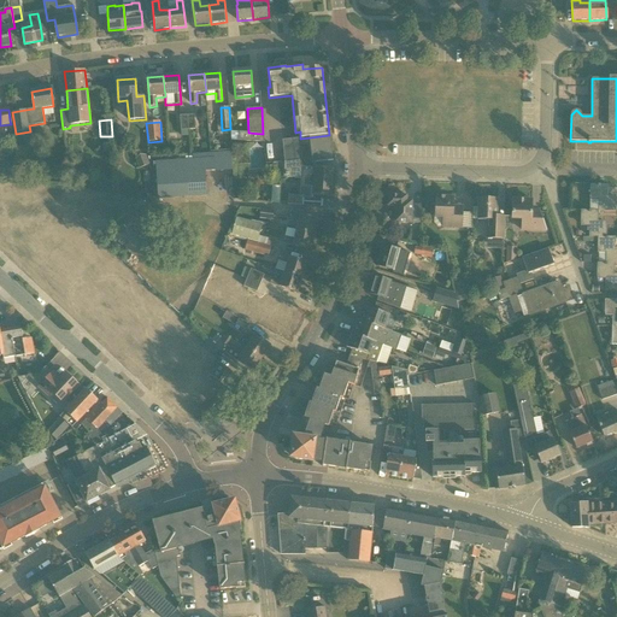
[(263,134),(248,133),(240,133),(239,141),(264,142),(263,134)]
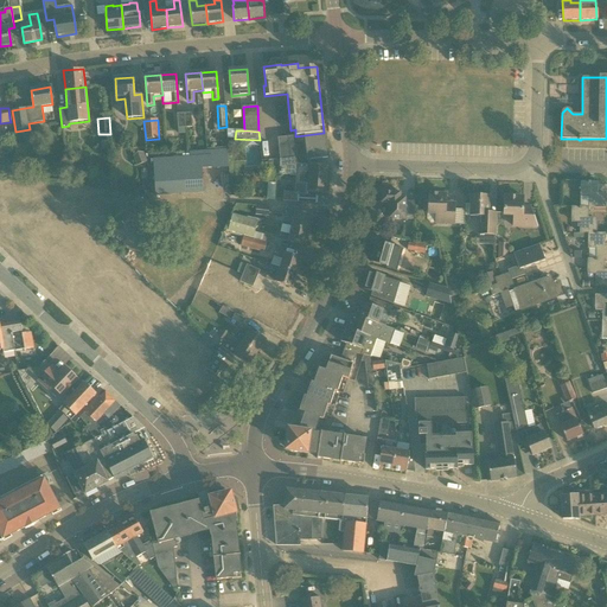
[(279,176),(295,176),(296,165),(310,165),(323,166),(323,159),(327,159),(325,133),(324,133),(295,136),(278,138),(280,160),(279,176)]
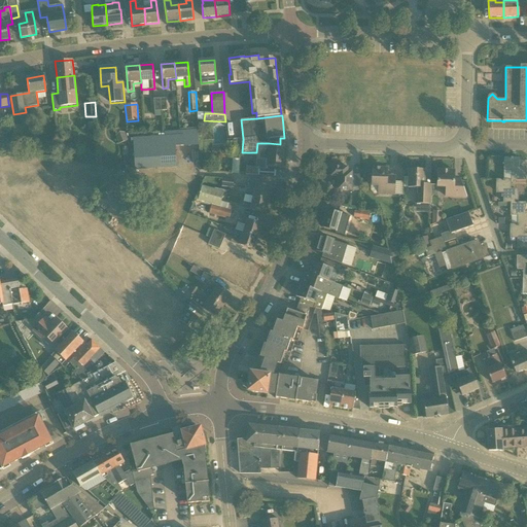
[(23,125),(14,127),(16,136),(24,135),(23,125)]
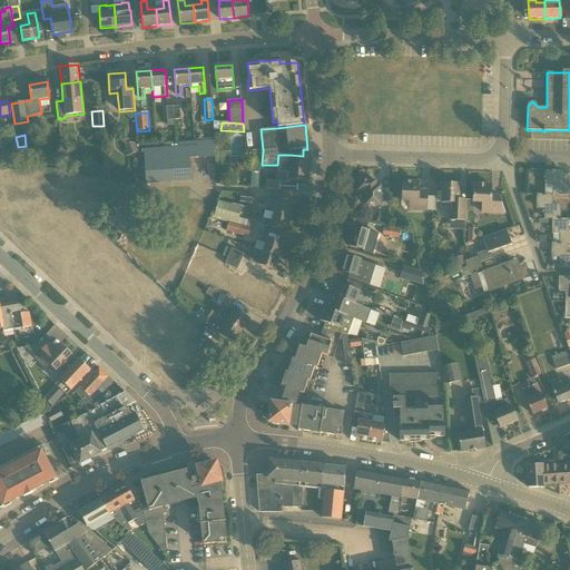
[(138,153),(135,144),(129,143),(125,147),(129,156),(138,153)]
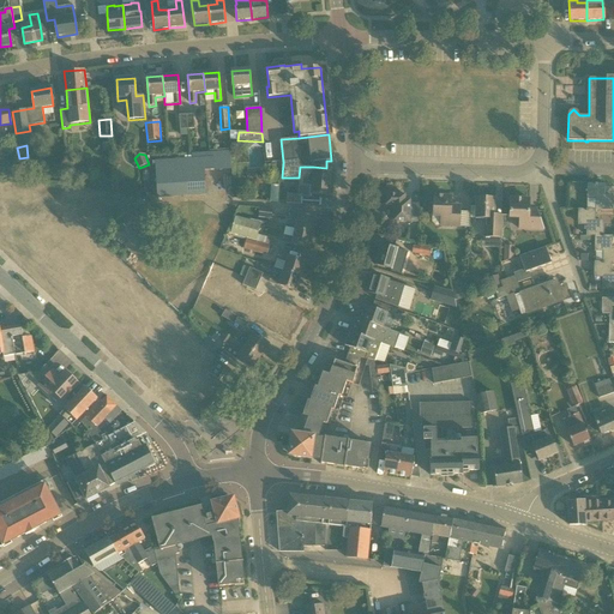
[(206,196),(204,170),(215,169),(215,157),(155,161),(157,198),(206,196)]
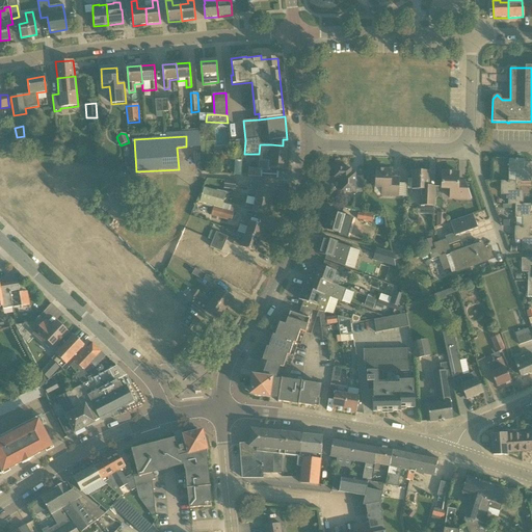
[(15,155),(12,149),(11,144),(5,145),(7,153),(15,155)]
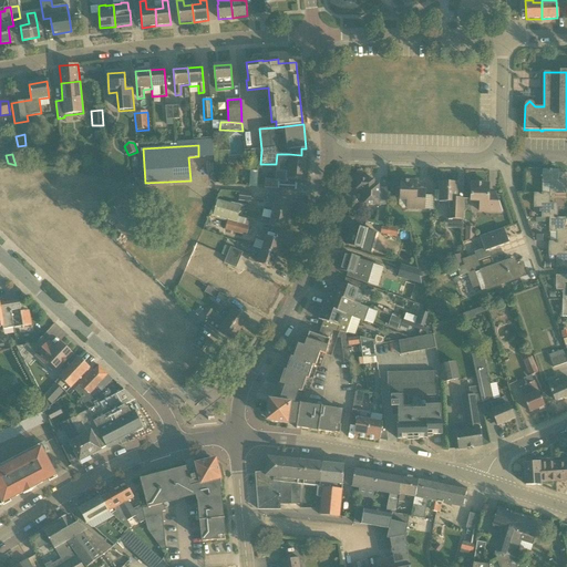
[(276,164),(279,165),(278,181),(278,182),(288,183),(288,181),(306,182),(307,155),(301,155),(289,154),(277,154),(276,164)]
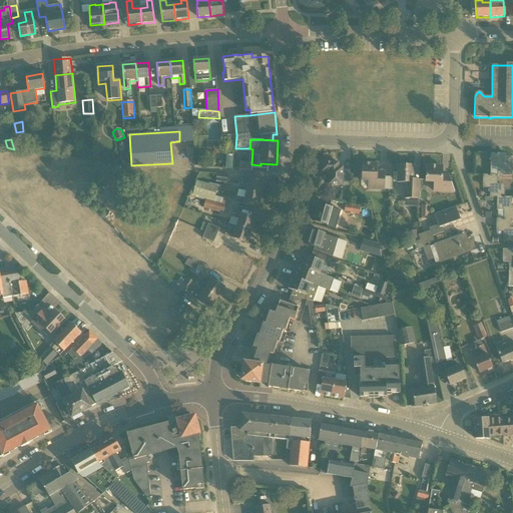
[(28,152),(13,163),(18,170),(33,159),(28,152)]
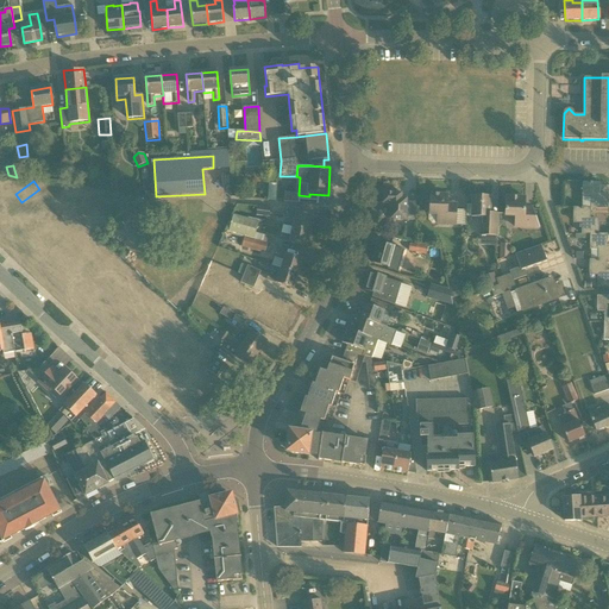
[(600,182),(582,182),(582,196),(590,196),(590,208),(591,208),(608,209),(608,195),(600,195),(600,182)]
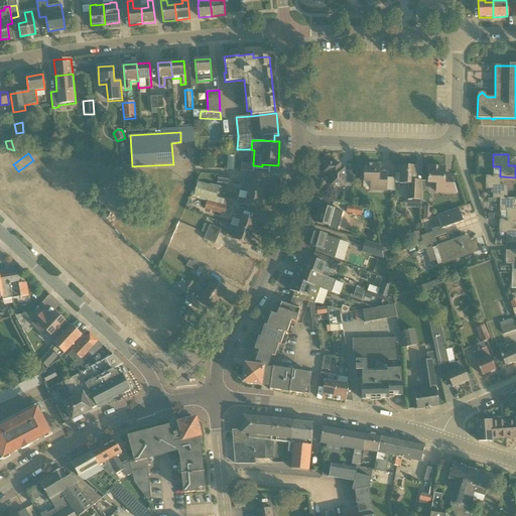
[(241,163),(240,171),(252,172),(252,171),(253,165),(253,164),(250,163),(241,163)]
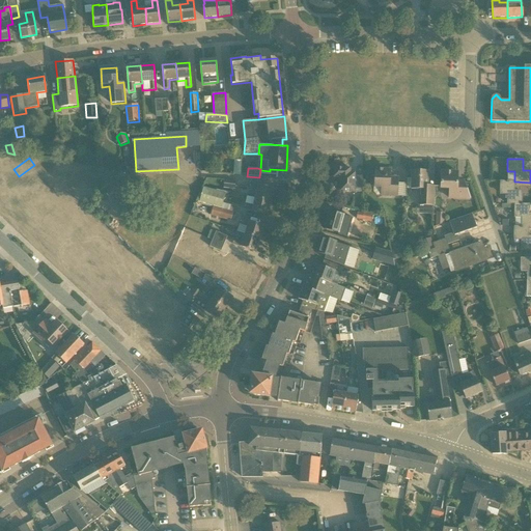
[(362,193),(362,187),(363,176),(355,176),(355,173),(350,173),(351,168),(334,168),(333,177),(340,177),(340,192),(362,193)]
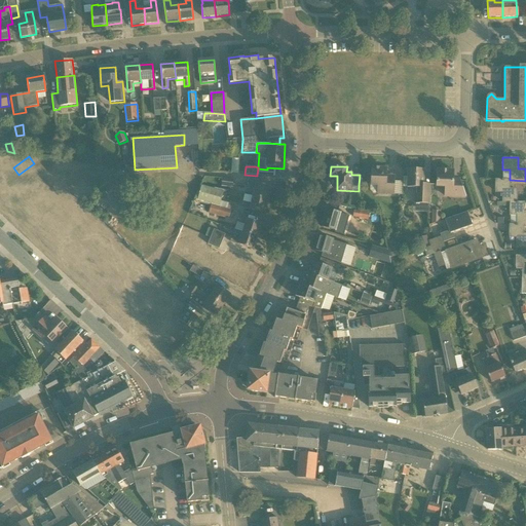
[(378,194),(393,194),(395,176),(386,176),(386,168),(372,167),(372,175),(368,175),(367,185),(372,185),(372,186),(378,186),(378,194)]
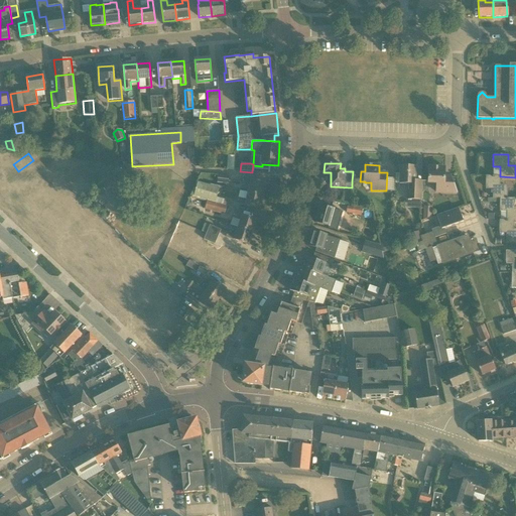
[(400,166),(399,184),(407,184),(407,200),(421,201),(422,180),(415,180),(416,166),(400,166)]
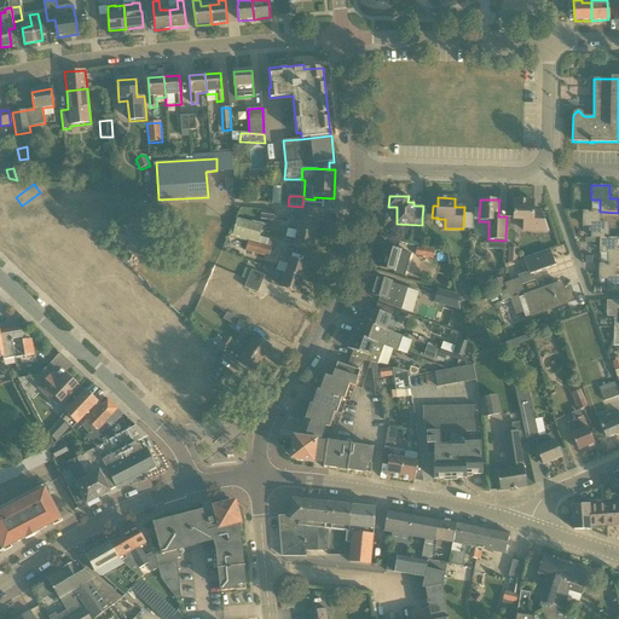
[(514,201),(514,220),(524,220),(524,231),(549,232),(542,212),(533,212),(533,201),(514,201)]
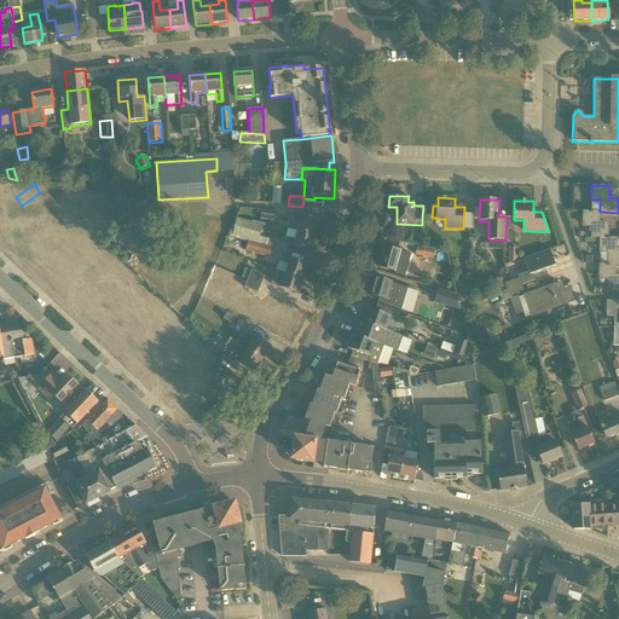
[(25,207),(6,225),(13,233),(33,214),(25,207)]
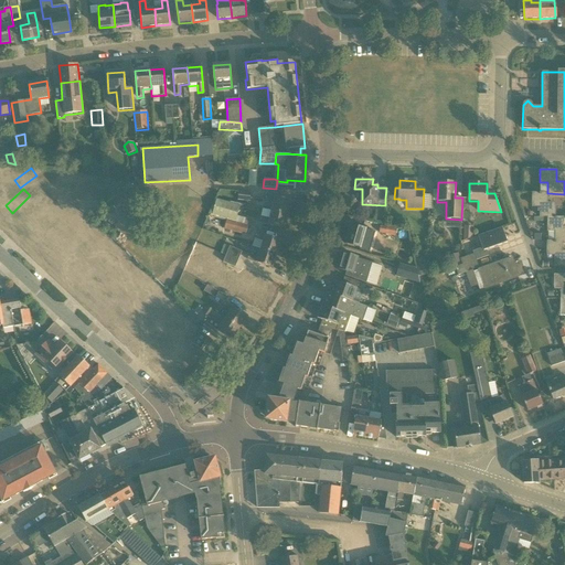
[(240,191),(238,201),(249,202),(251,193),(240,191)]
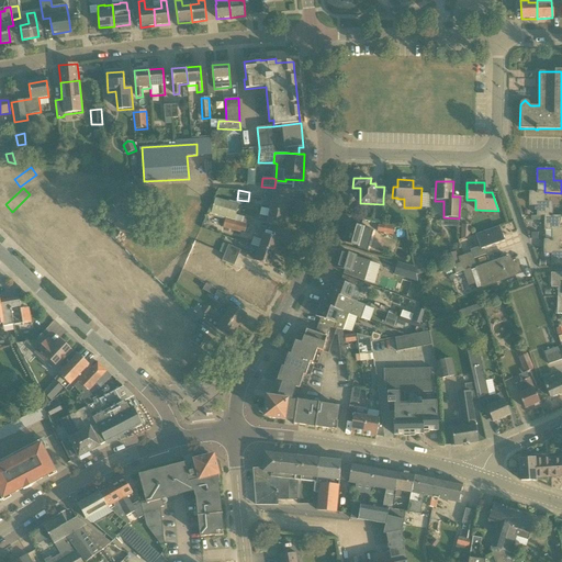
[(536,216),(544,216),(553,216),(553,204),(546,204),(546,192),(544,192),(529,192),(529,204),(537,204),(536,216)]
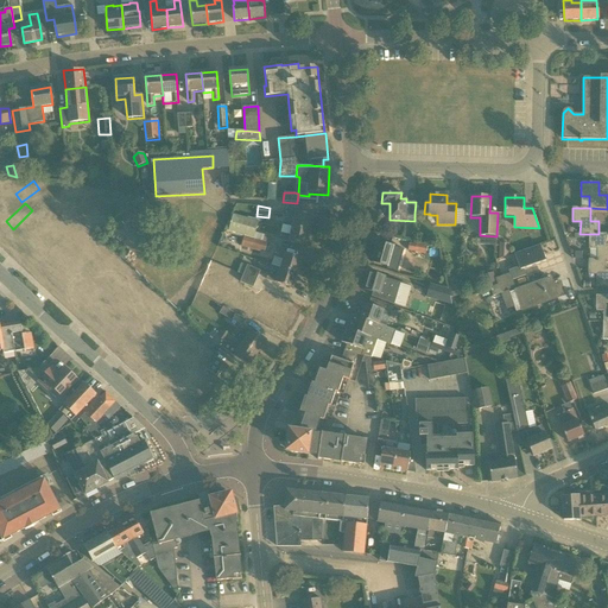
[(310,232),(314,216),(286,209),(285,216),(295,219),(292,227),(310,232)]
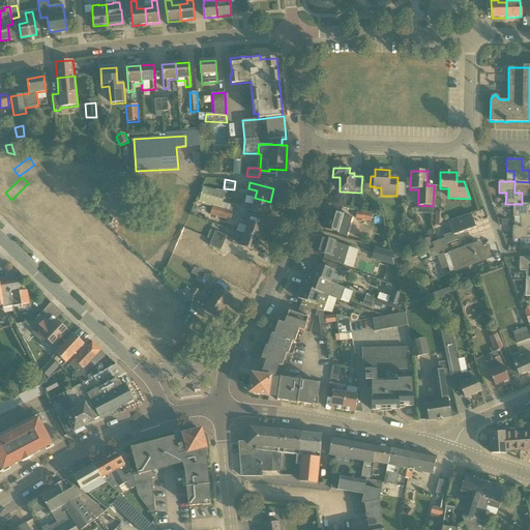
[(225,194),(215,190),(203,187),(200,202),(213,205),(213,206),(222,208),(223,203),(225,194)]
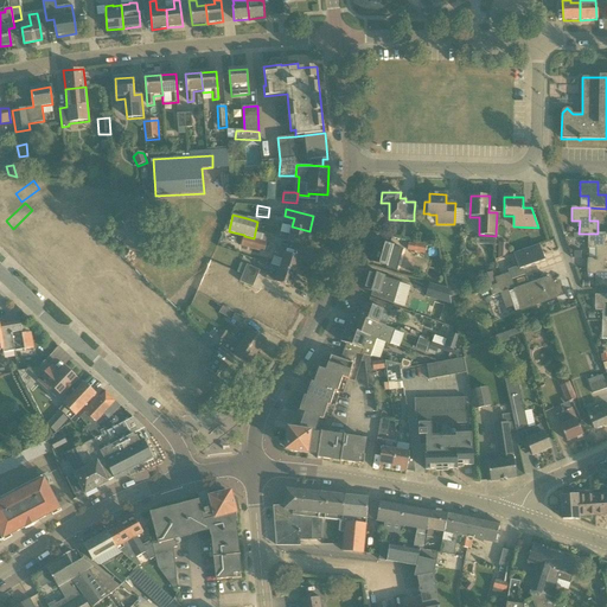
[(38,240),(51,225),(45,218),(31,232),(38,240)]
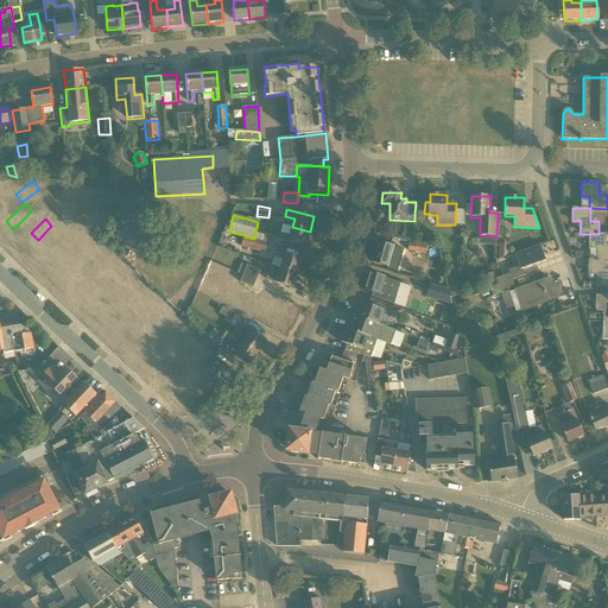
[(280,234),(279,240),(306,246),(310,232),(292,227),(290,235),(280,234)]
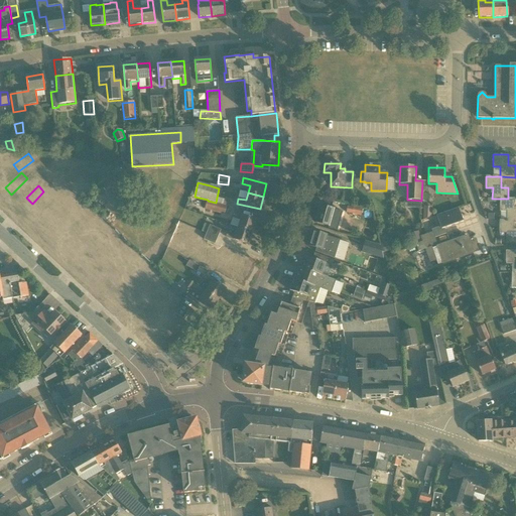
[(43,211),(52,202),(48,198),(39,207),(43,211)]
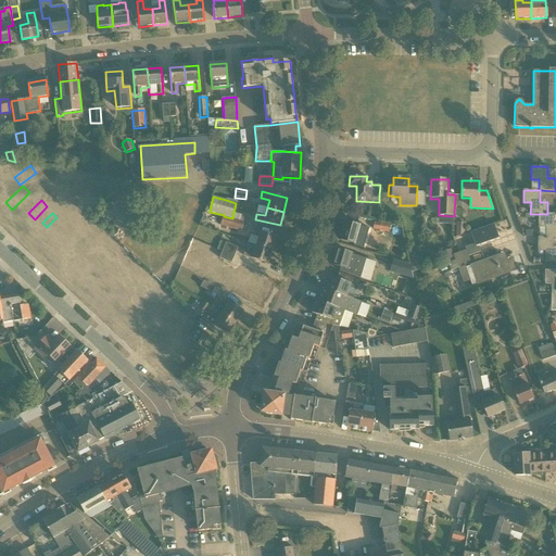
[(546,226),(545,237),(554,238),(555,238),(555,225),(555,226),(555,214),(547,214),(539,214),(538,226),(546,226)]
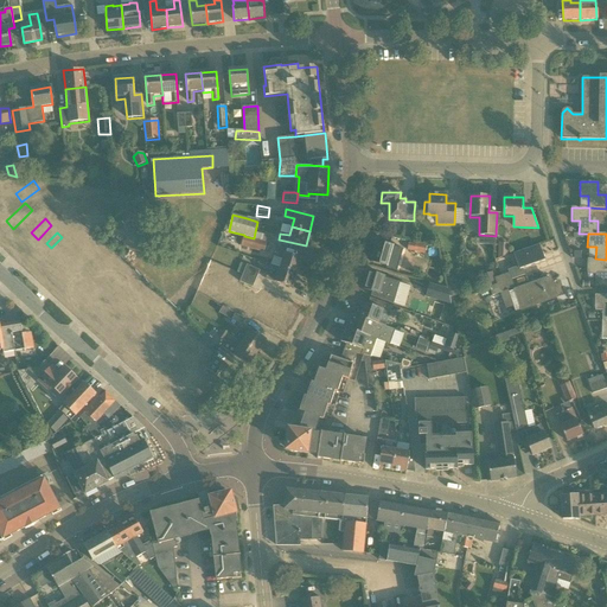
[(267,242),(244,236),(242,247),(263,253),(267,242)]
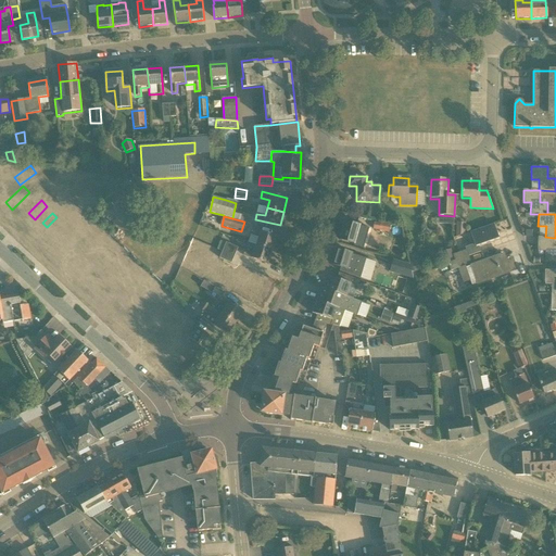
[(340,240),(354,244),(355,243),(363,245),(365,240),(356,237),(359,226),(345,222),(340,240)]
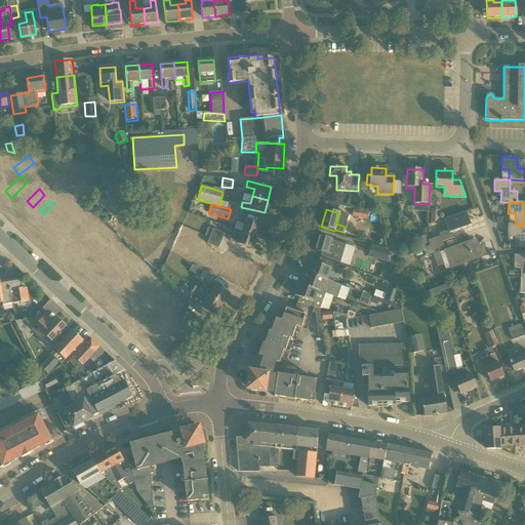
[(351,216),(359,218),(360,211),(350,209),(349,216),(351,216)]
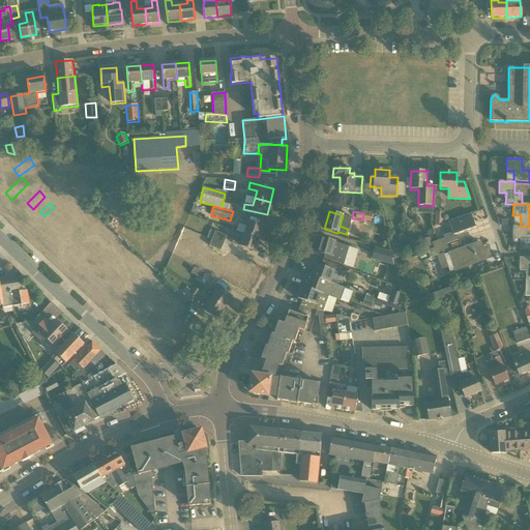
[(443,236),(444,239),(432,243),(434,248),(446,244),(458,240),(457,235),(476,228),(471,213),(448,222),(452,233),(443,236)]
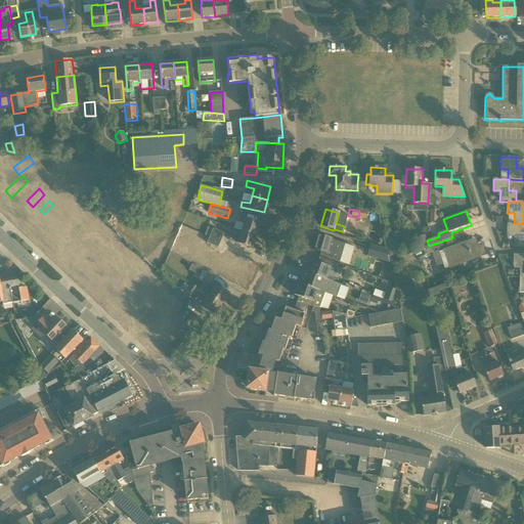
[(438,220),(438,214),(430,214),(430,223),(438,220)]
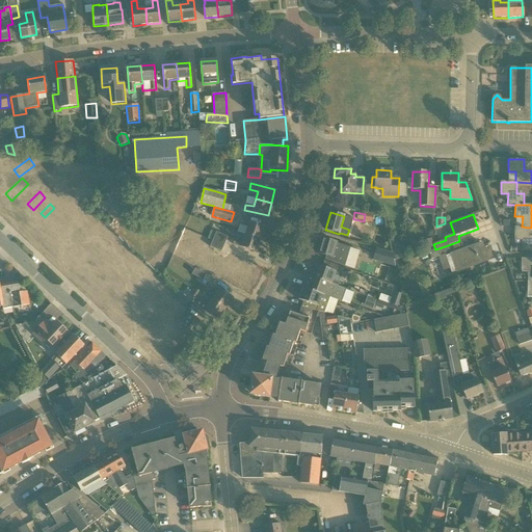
[(245,234),(261,239),(265,227),(241,219),(240,224),(247,227),(245,234)]
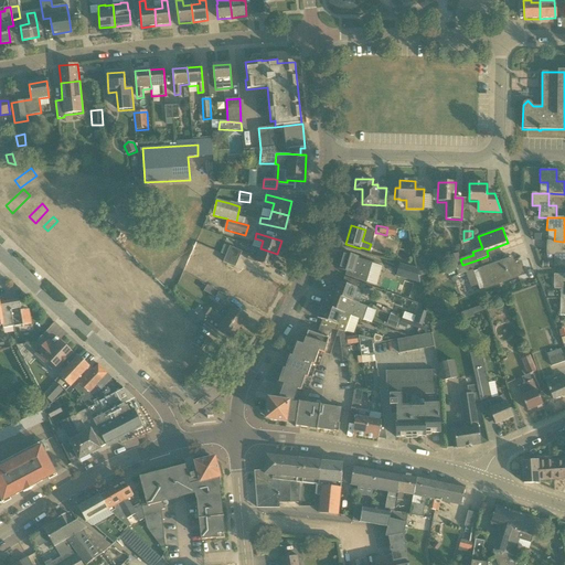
[(534,245),(543,246),(544,234),(534,234),(534,245)]
